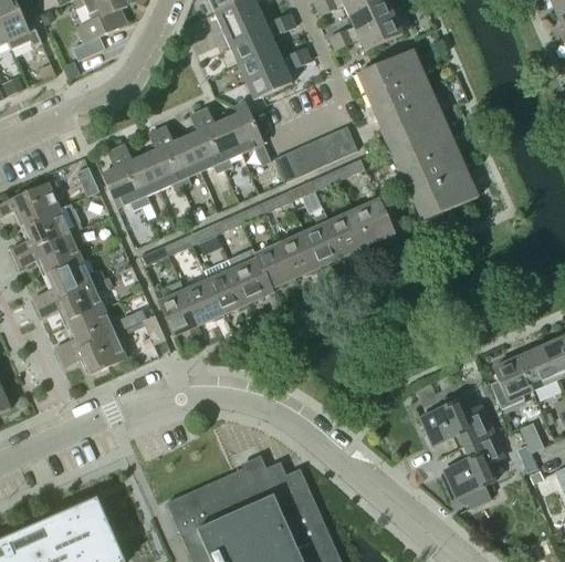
[(0,0),(0,25),(7,42),(10,49),(30,40),(32,45),(41,41),(35,28),(28,31),(13,0),(0,0)]
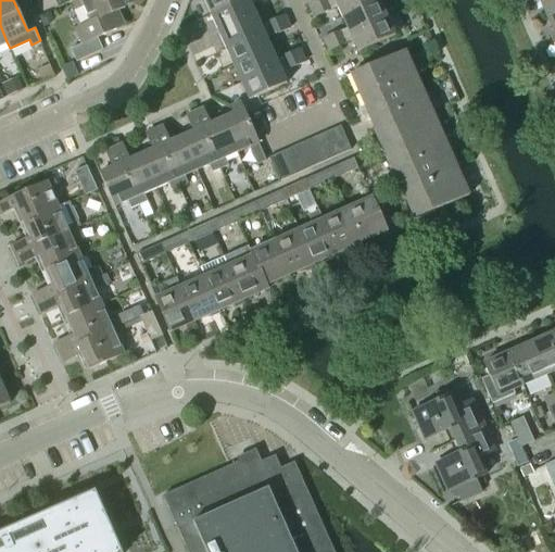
[(74,0),(76,7),(85,3),(91,19),(75,26),(82,40),(71,46),(76,58),(102,46),(97,34),(124,22),(117,8),(125,3),(123,0),(74,0)]
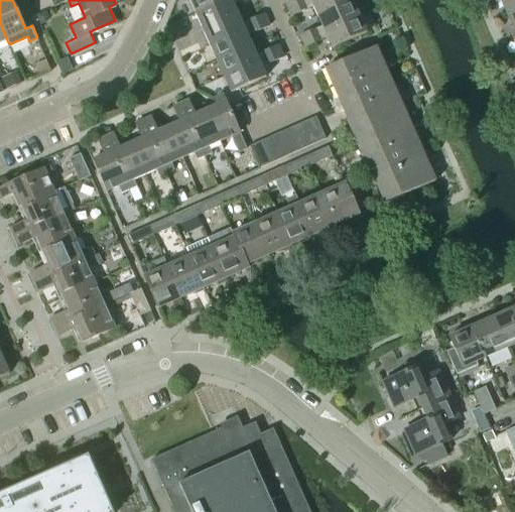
[(191,0),(197,10),(219,0),(191,0)]
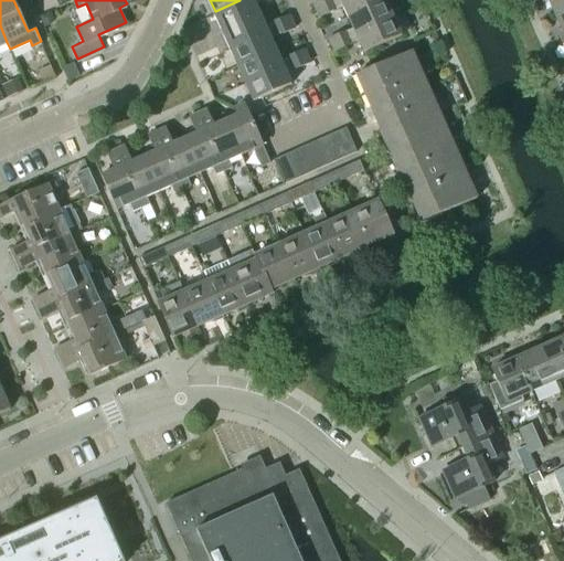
[(240,0),(215,11),(223,29),(261,12),(255,0),(240,0)]
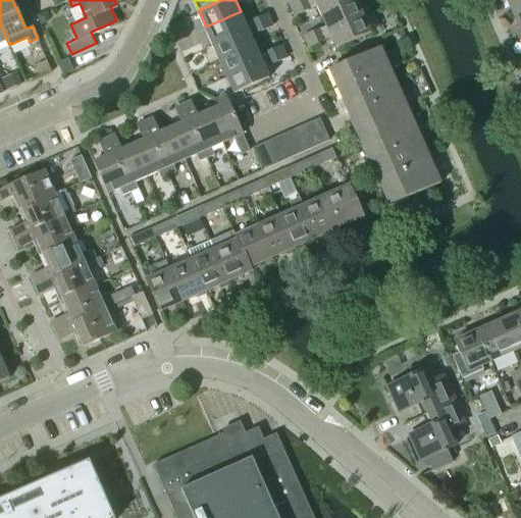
[(290,0),(293,7),(296,12),(303,9),(301,3),(299,0),(290,0)]
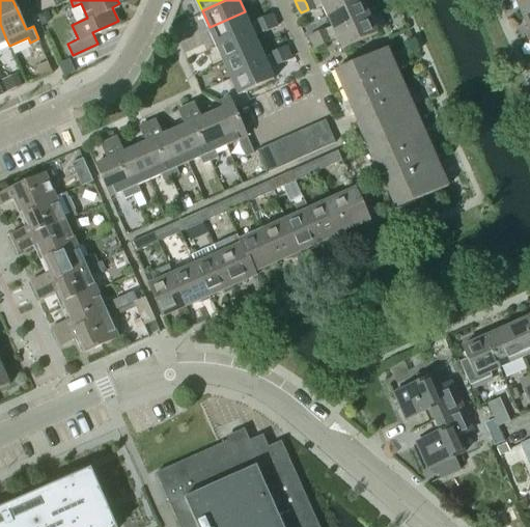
[(304,0),(306,3),(308,9),(316,5),(323,2),(328,12),(356,0),(313,0),(304,0)]
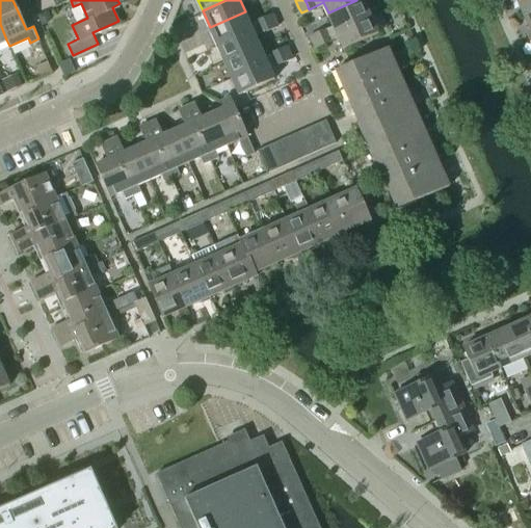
[(326,25),(325,25),(328,32),(371,14),(366,1),(365,0),(356,0),(328,12),(334,24),(326,27),(326,25)]
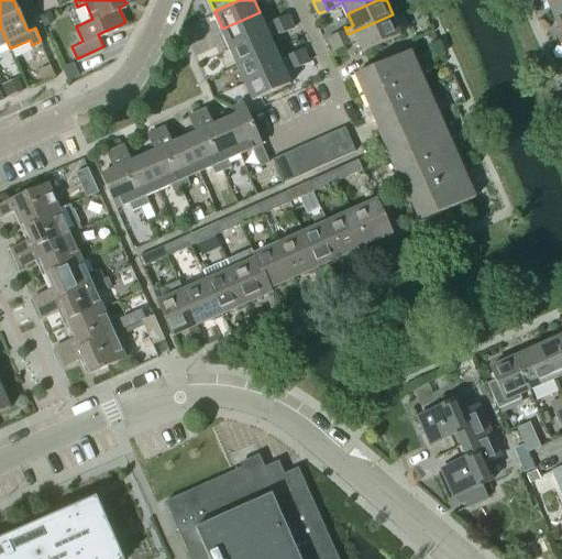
[(548,0),(554,14),(561,11),(561,0),(548,0)]
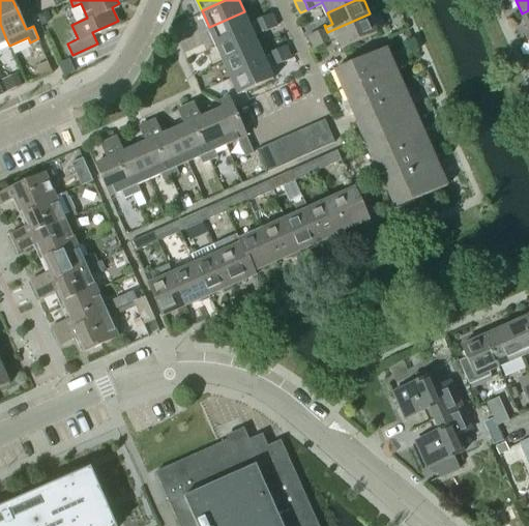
[(270,10),(263,13),(266,21),(269,27),(276,24),(273,18),(270,10)]
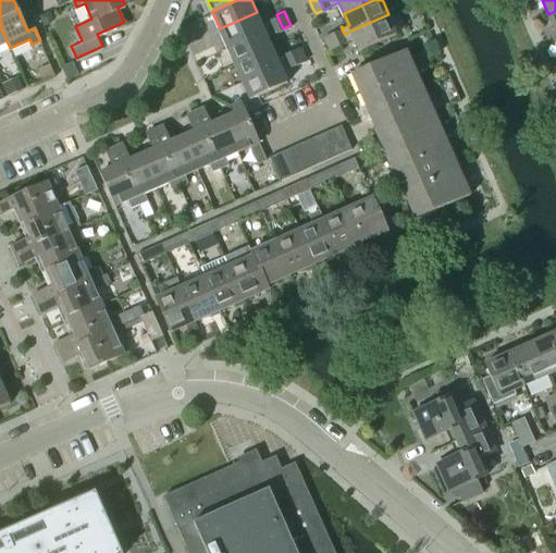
[(257,12),(220,28),(227,45),(272,25),(274,32),(283,28),(280,22),(276,14),(268,19),(268,20),(261,22),(257,12)]
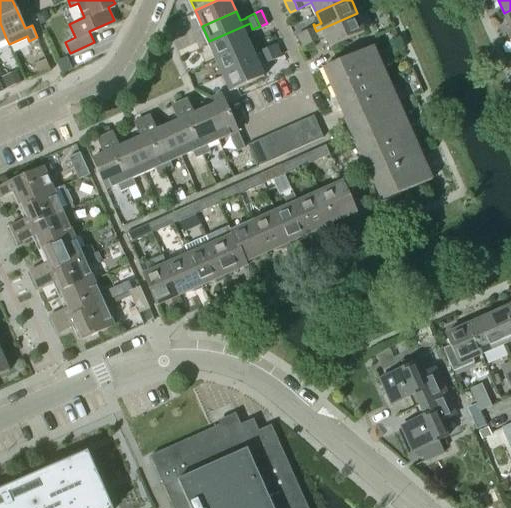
[(313,24),(306,28),(309,35),(311,40),(319,36),(325,33),(331,44),(351,35),(352,34),(364,29),(357,13),(316,31),(313,24)]
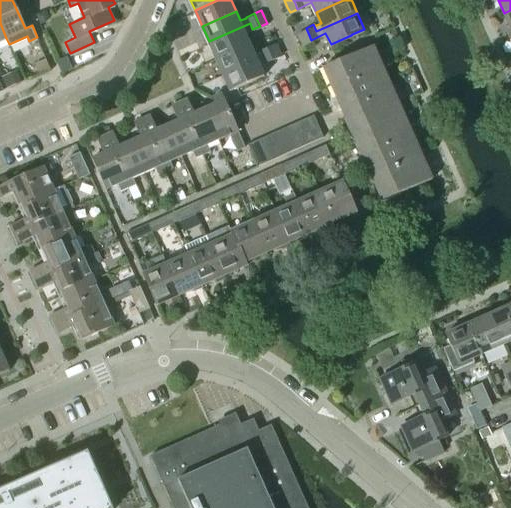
[(250,23),(209,41),(216,57),(250,42),(245,31),(251,28),(252,30),(252,29),(250,23)]
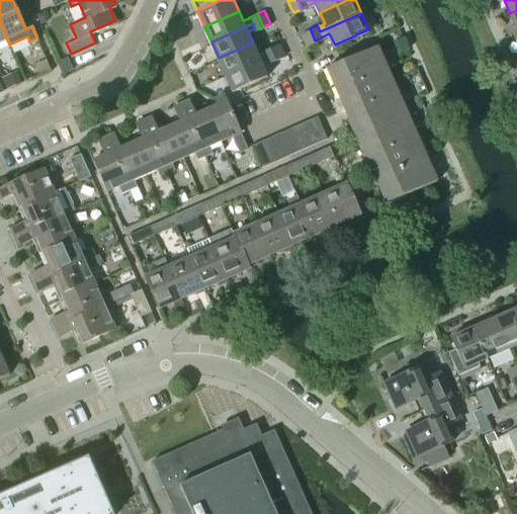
[(310,28),(302,31),(305,38),(307,44),(315,40),(313,35),(310,28)]
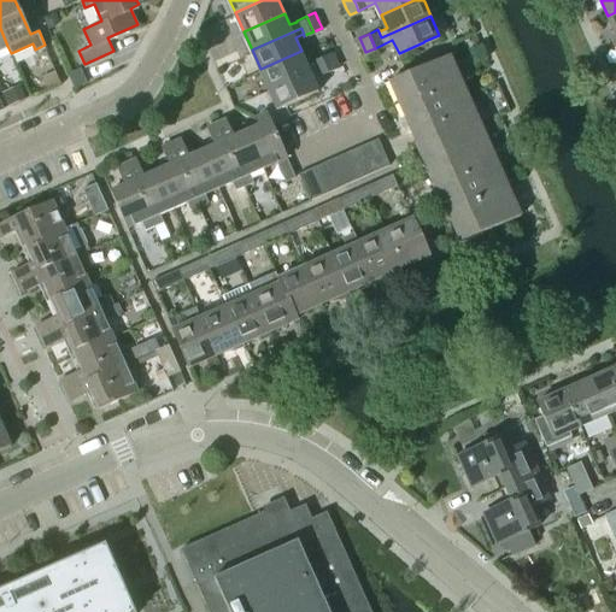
[(332,49),(323,54),(327,62),(329,69),(339,64),(335,58),(332,49)]
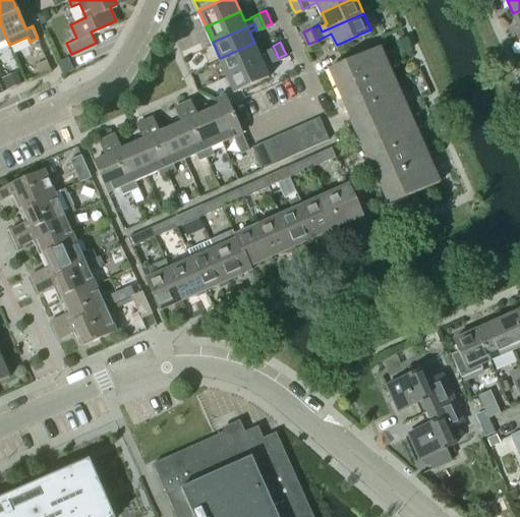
[(254,43),(220,58),(227,74),(269,56),(271,61),(278,58),(276,52),(273,46),(265,49),(265,50),(258,53),(254,43)]
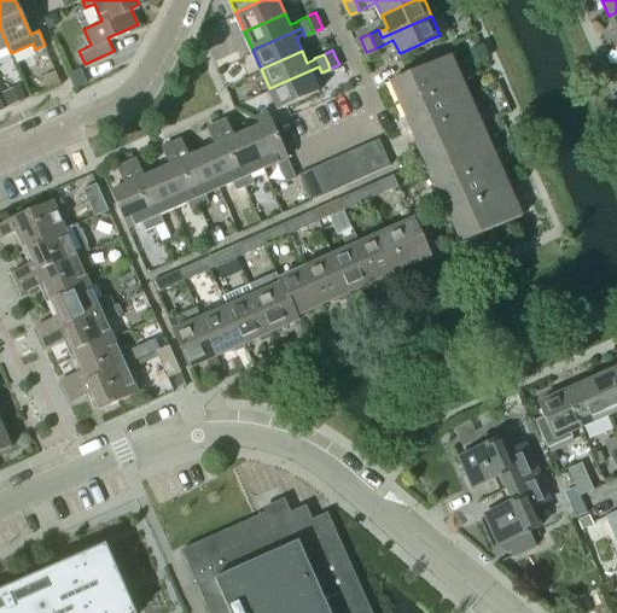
[(450,53),(424,64),(390,80),(403,109),(397,112),(401,130),(413,129),(424,156),(440,190),(430,198),(442,212),(448,210),(461,240),(522,212),(450,53)]
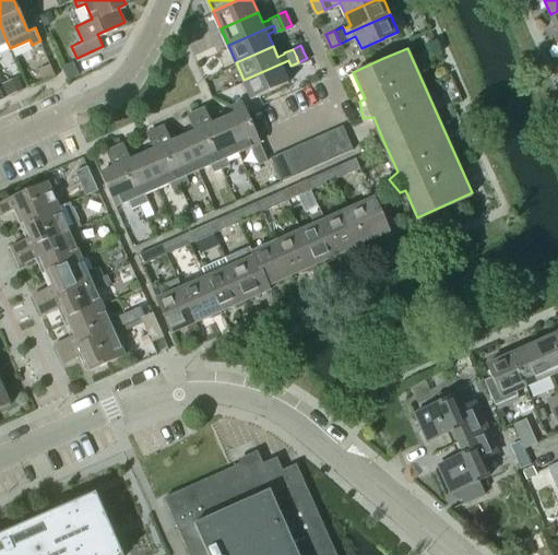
[(288,60),(244,80),(251,97),(288,80),(283,68),(289,65),(291,66),(288,60)]
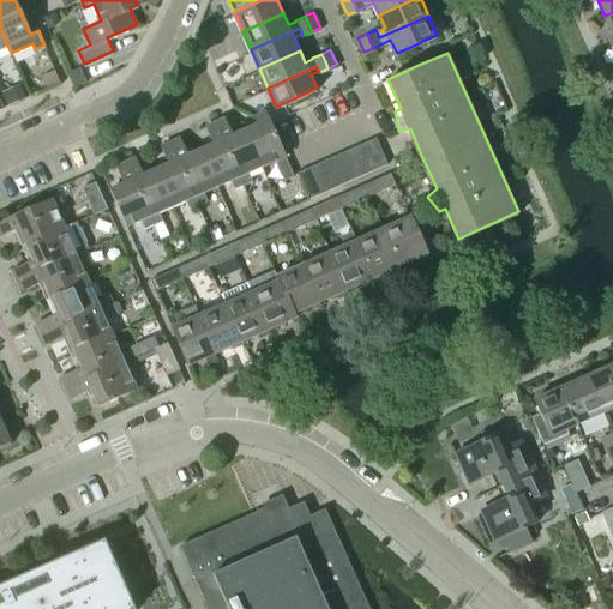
[(22,84),(4,91),(8,100),(8,102),(10,102),(26,95),(22,84)]
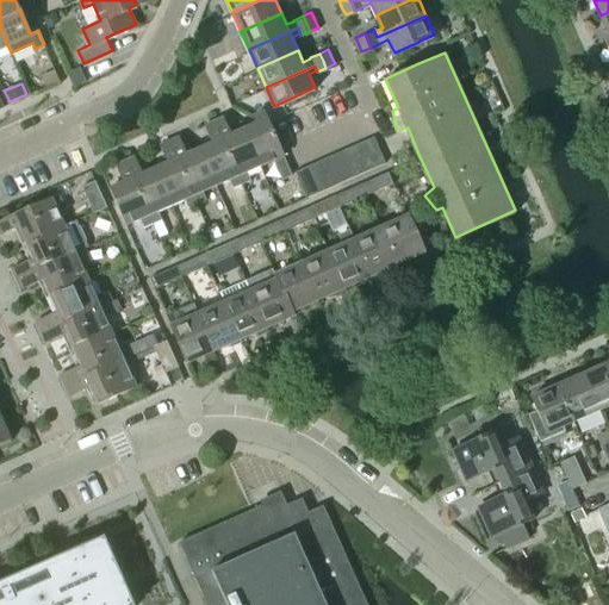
[(255,120),(243,126),(260,163),(274,157),(283,176),(292,173),(263,108),(253,114),(255,120)]
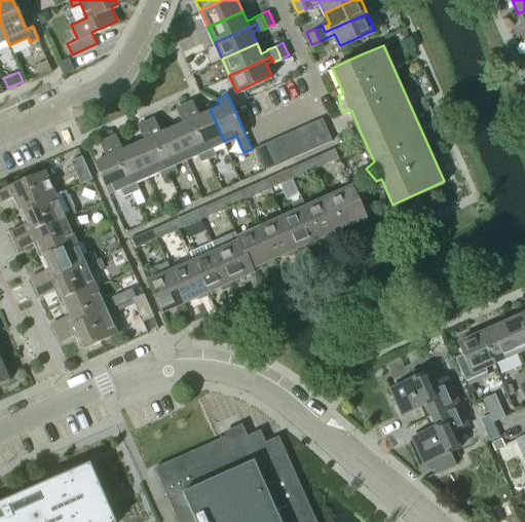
[(192,100),(184,103),(209,156),(216,153),(213,146),(224,141),(210,109),(199,114),(192,100)]
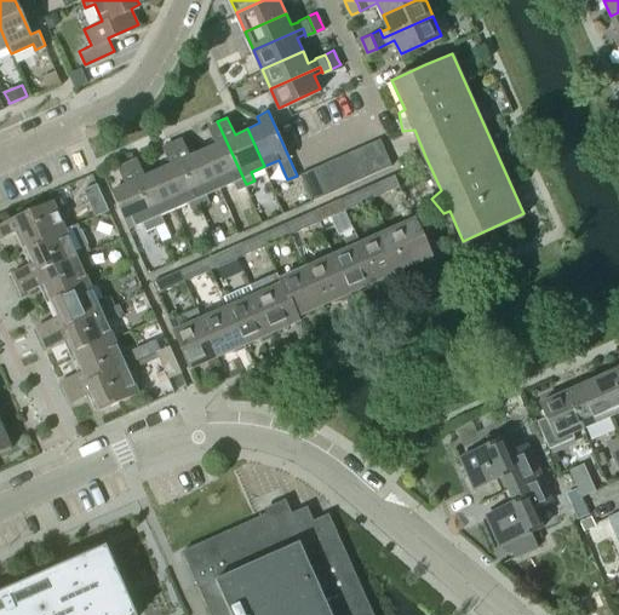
[(216,143),(202,149),(219,187),(233,180),(236,188),(246,184),(217,121),(207,126),(216,143)]
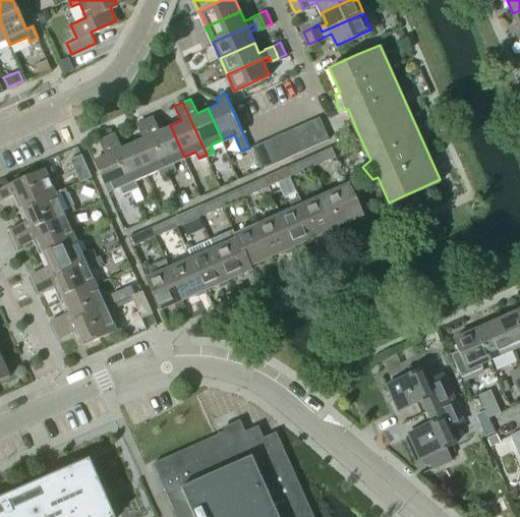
[(307,119),(318,141),(329,136),(320,114),(307,119)]
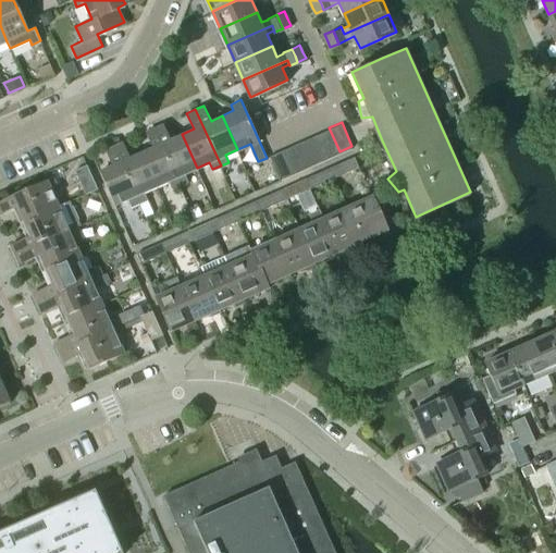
[(163,123),(155,127),(180,184),(188,181),(185,172),(197,168),(182,134),(170,138),(163,123)]
